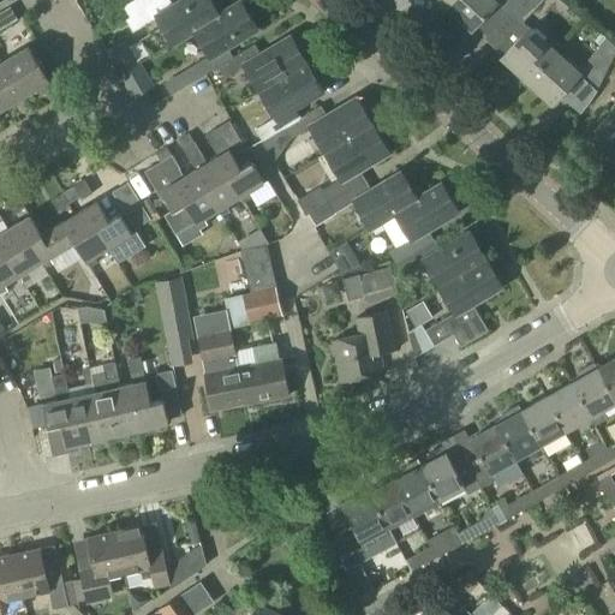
[(130,18),(160,0),(133,0),(123,7),(130,18)]
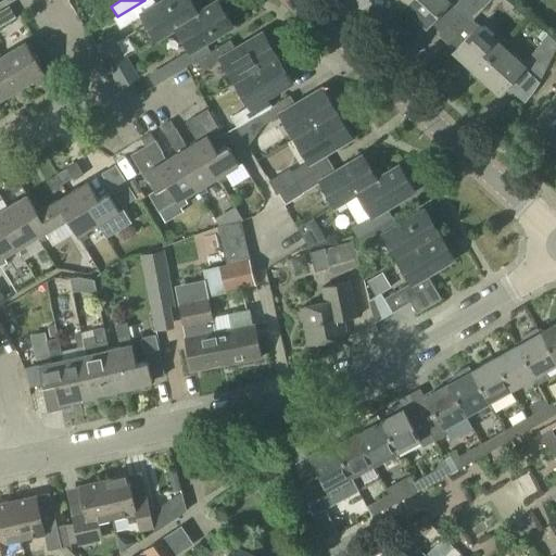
[(155,38),(175,26),(197,13),(189,0),(164,0),(156,4),(153,0),(144,0),(117,16),(113,19),(121,29),(142,16),(155,38)]
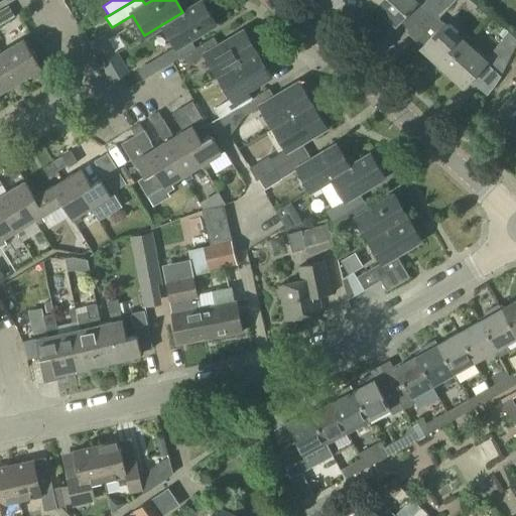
[(378,0),(373,6),(395,25),(415,4),(424,12),(434,0),(378,0)]
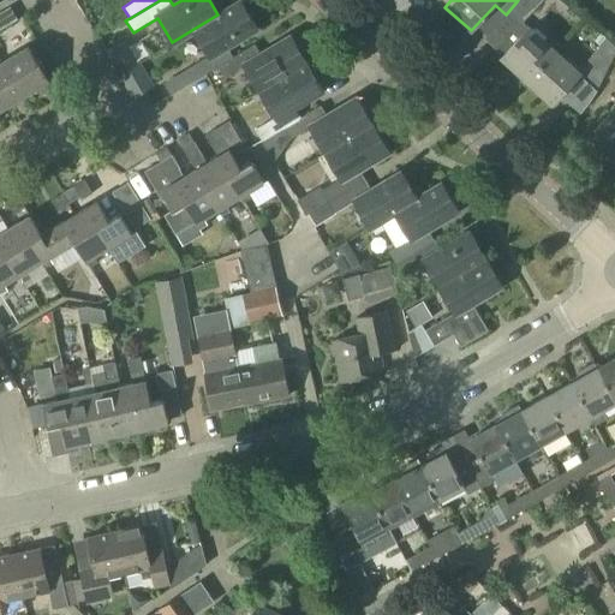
[(506,15),(494,28),(505,39),(494,48),(503,57),(501,59),(514,71),(511,75),(523,85),(526,82),(554,52),(529,29),(530,29),(523,23),(543,0),(518,0),(506,15)]
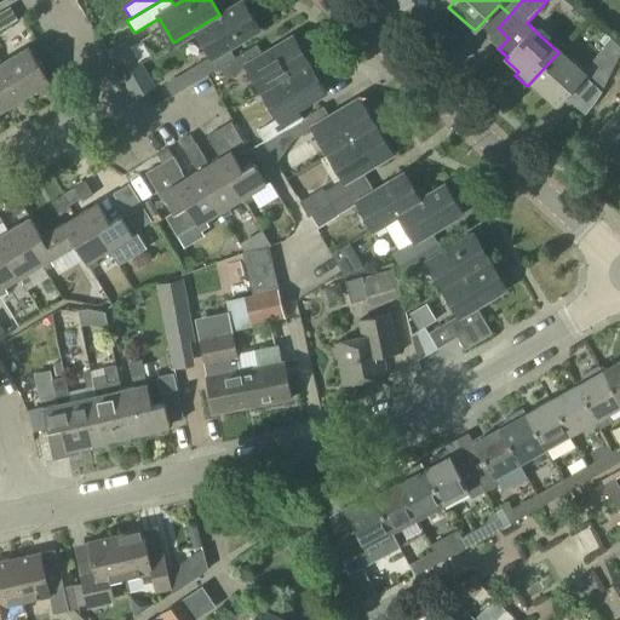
[(220,68),(235,58),(235,57),(229,47),(258,30),(241,3),(219,15),(195,29),(212,56),(164,84),(171,97),(219,68),(220,68)]
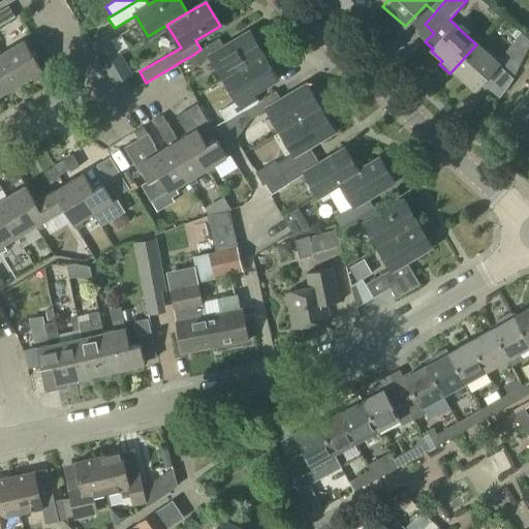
[(0,26),(16,18),(8,6),(0,10),(0,26)]
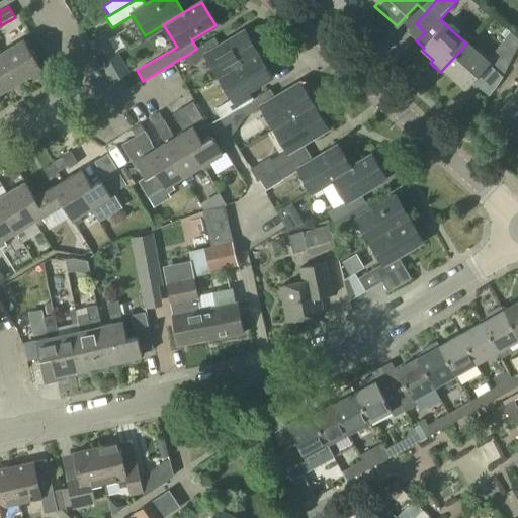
[(196,49),(184,57),(189,66),(205,57),(219,78),(256,54),(243,31),(220,47),(213,37),(196,49)]
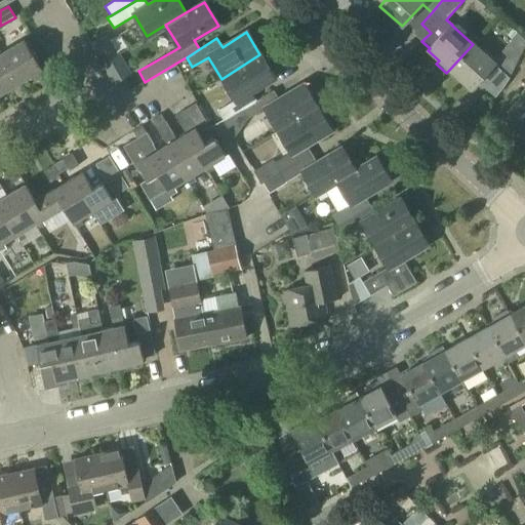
[(524,40),(518,34),(491,62),(493,64),(510,78),(524,45),(524,40)]
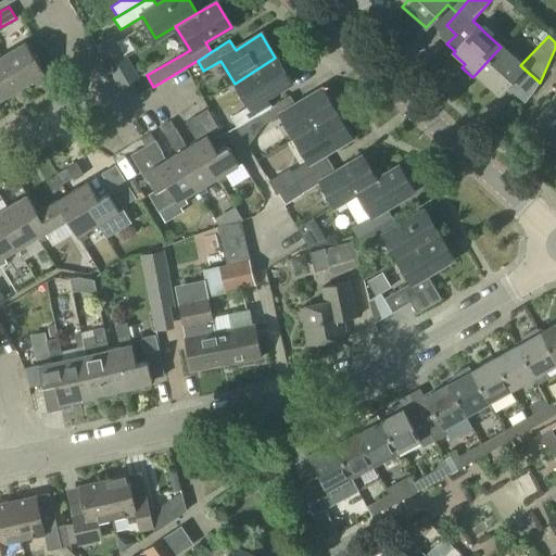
[(108,66),(124,57),(115,42),(99,52),(108,66)]
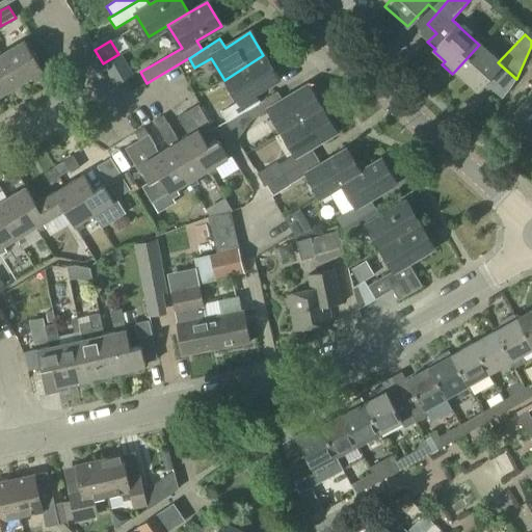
[(19,85),(41,73),(24,44),(1,56),(19,85)]
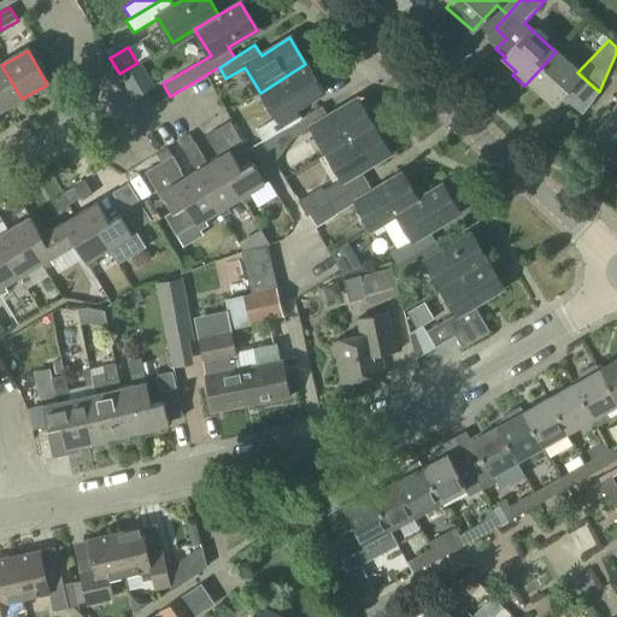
[(528,82),(524,86),(535,95),(539,92),(553,105),(562,95),(580,75),(577,72),(556,52),(528,82)]
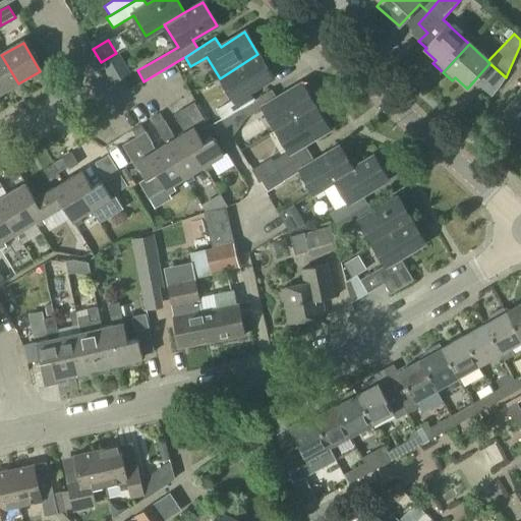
[(105,69),(120,60),(116,53),(101,62),(105,69)]
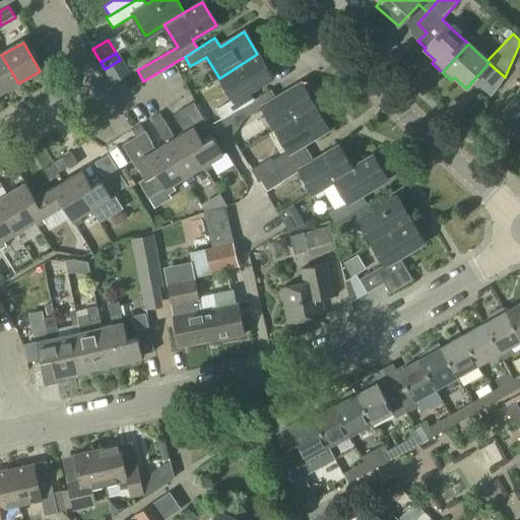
[(221,119),(253,101),(247,91),(271,77),(257,54),(219,78),(232,100),(215,110),(221,119)]
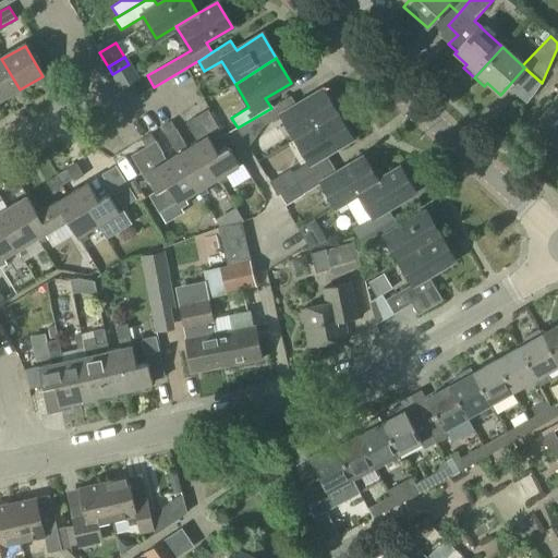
[(0,100),(20,89),(1,59),(0,60),(0,100)]
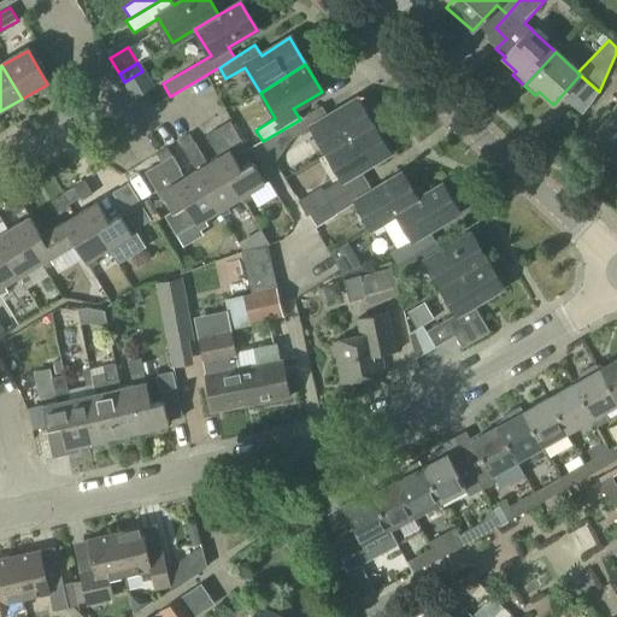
[(328,154),(374,127),(357,100),(328,117),(322,106),(300,119),(263,141),(262,142),(275,164),(291,140),(312,128),(328,154)]
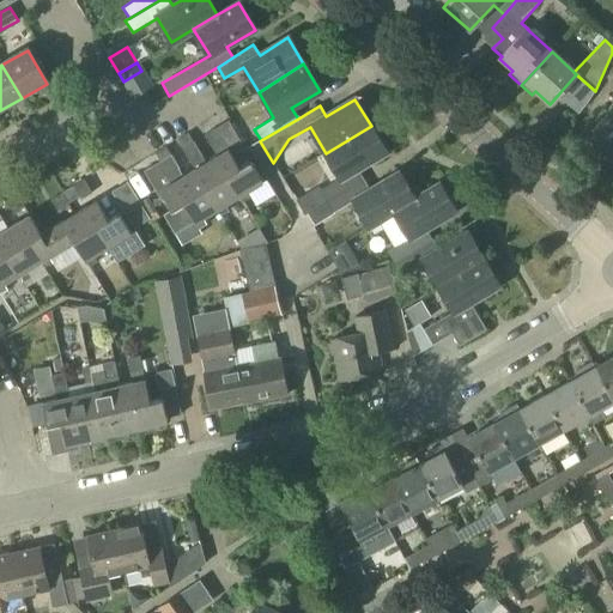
[(207,164),(205,164),(217,184),(228,178),(240,198),(243,202),(250,198),(248,193),(263,183),(250,163),(253,162),(228,120),(216,128),(205,135),(213,149),(218,157),(207,164)]
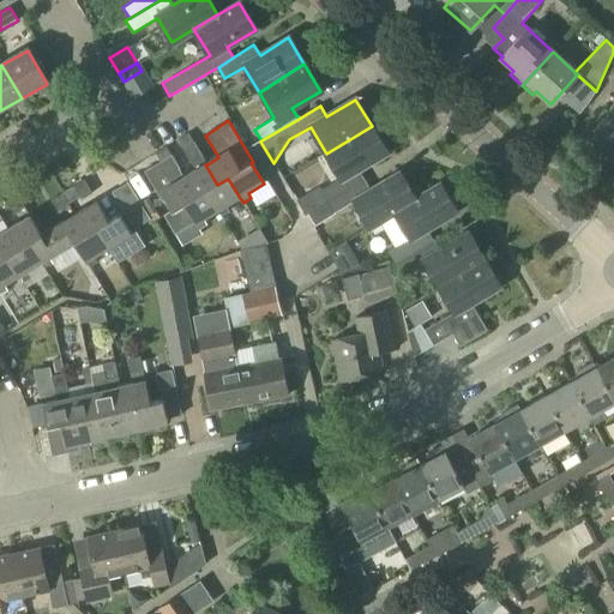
[(587,160),(597,148),(609,136),(597,124),(575,148),(587,160)]
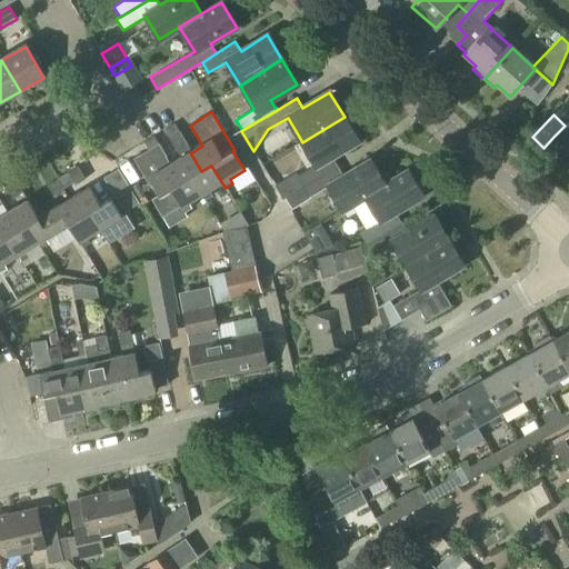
[(285,199),(338,168),(332,157),(359,141),(345,117),(302,142),(317,166),(298,177),(296,172),(275,186),(282,200),(286,199),(285,199)]
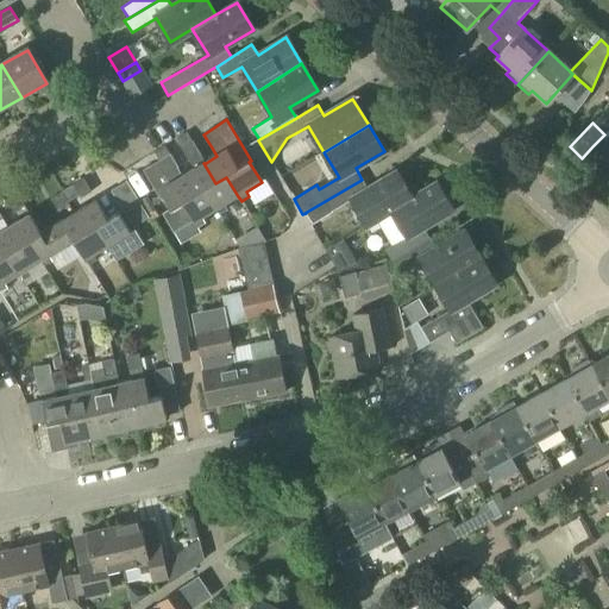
[(186,133),(176,139),(181,148),(190,142),(186,133)]
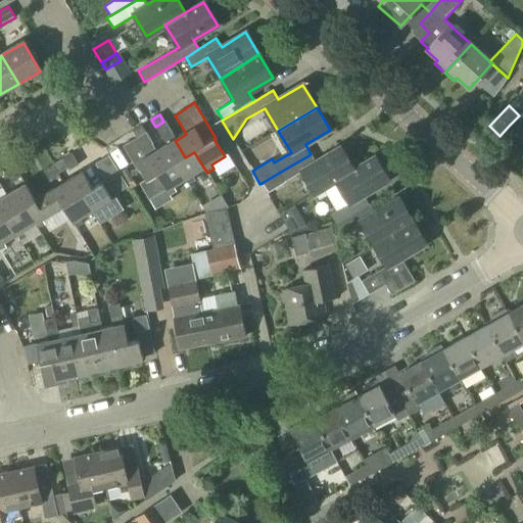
[(185,157),(175,140),(177,140),(164,121),(163,122),(155,127),(167,145),(156,151),(167,169),(175,163),(185,181),(186,180),(189,184),(195,180),(192,176),(204,169),(194,152),(185,157)]
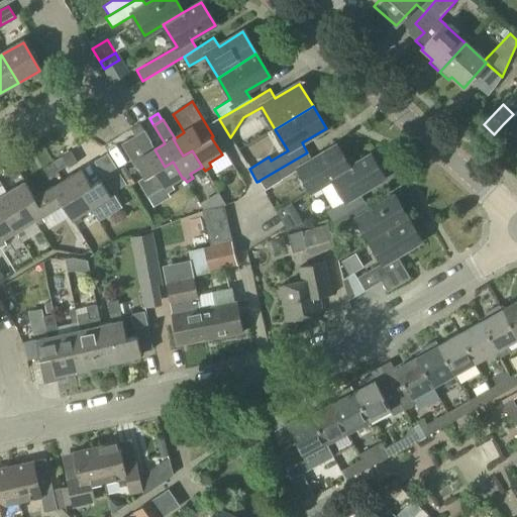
[(138,124),(130,129),(134,136),(143,131),(139,124),(138,124)]
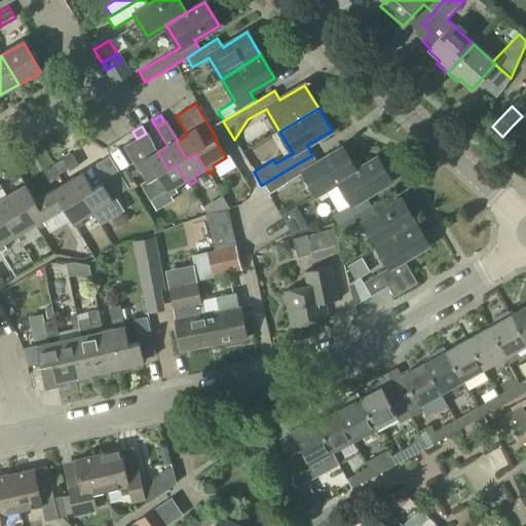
[(144,150),(154,144),(147,133),(137,139),(144,150)]
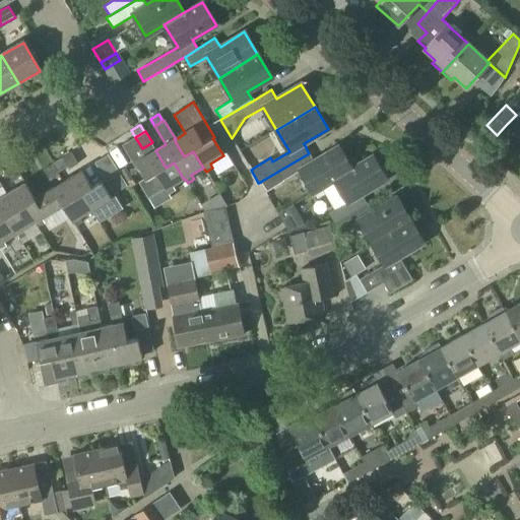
[(260,159),(251,144),(250,145),(240,151),(245,158),(249,167),(260,159)]
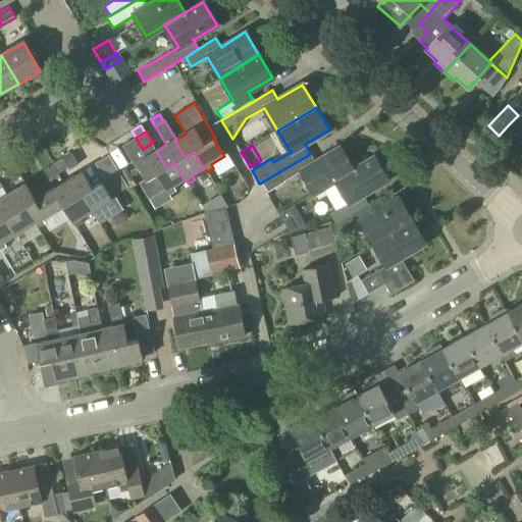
[(336,180),(354,170),(341,147),(314,162),(310,154),(278,172),(283,181),(303,170),(316,193),(323,188),(336,180)]
